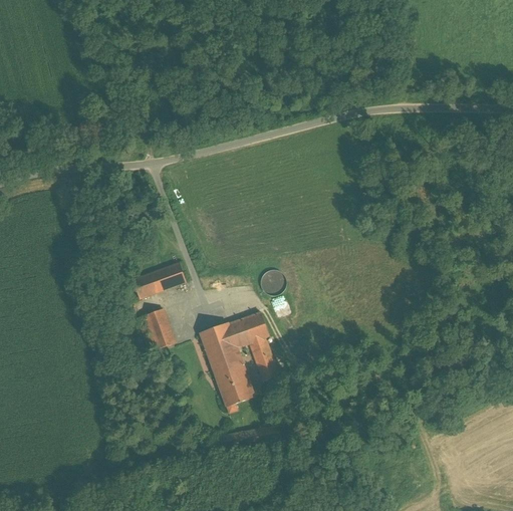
[(178,262),(130,276),(137,295),(184,282),(178,262)]
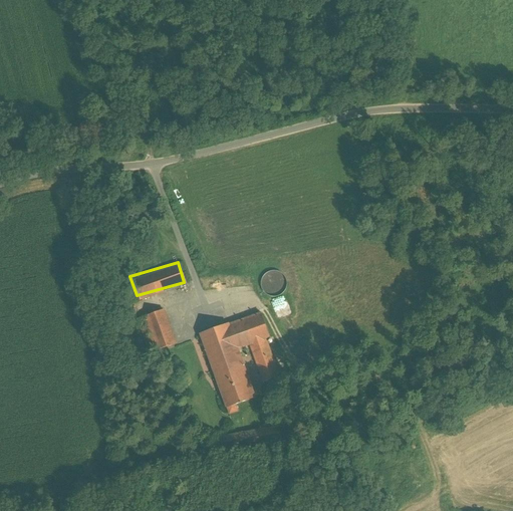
[(262,284),(264,288),(268,292),(272,294),(277,294),(281,293),(285,290),(288,287),(289,283),(289,279),(288,274),(286,271),(282,268),(278,267),(274,267),(269,268),(266,271),(263,275),(262,279),(262,284)]
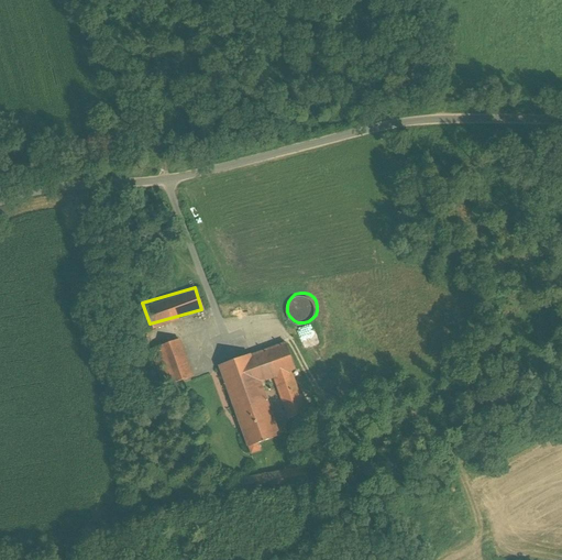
[(178,337),(145,349),(158,386),(191,375),(178,337)]
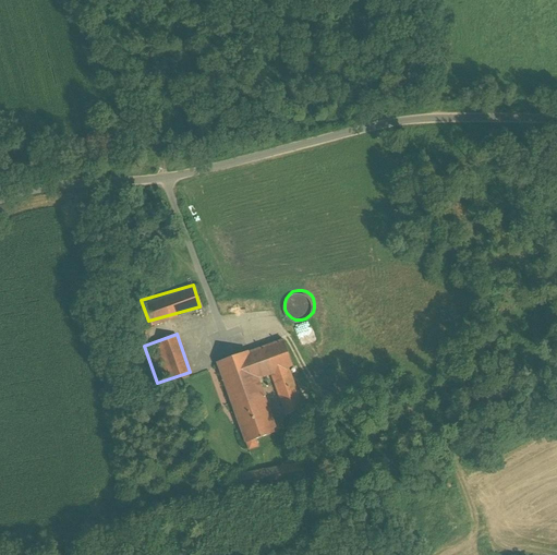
[(242,352),(215,361),(246,449),(259,445),(256,438),(276,432),(273,417),(257,381),(271,375),(285,411),(303,406),(280,339),(242,352)]
